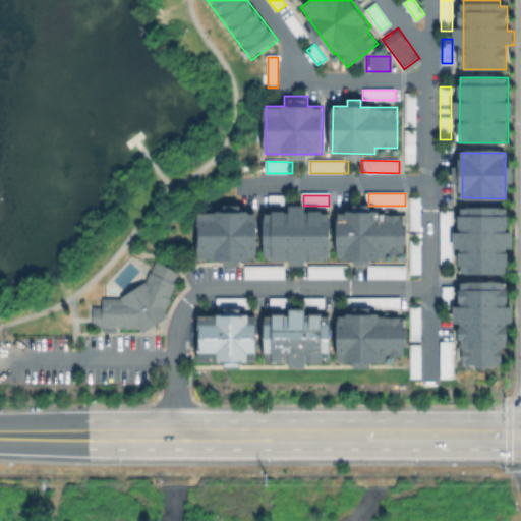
[(291,196),(291,206),(271,205),(271,196),(291,196)]
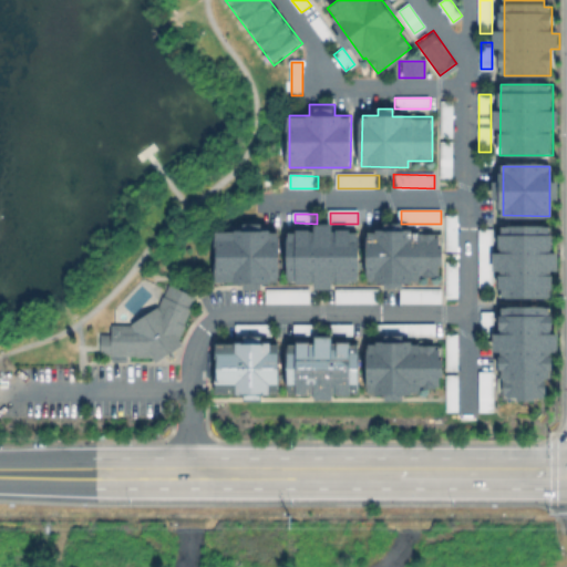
[(457,217),(457,250),(447,250),(447,217),(457,217)]
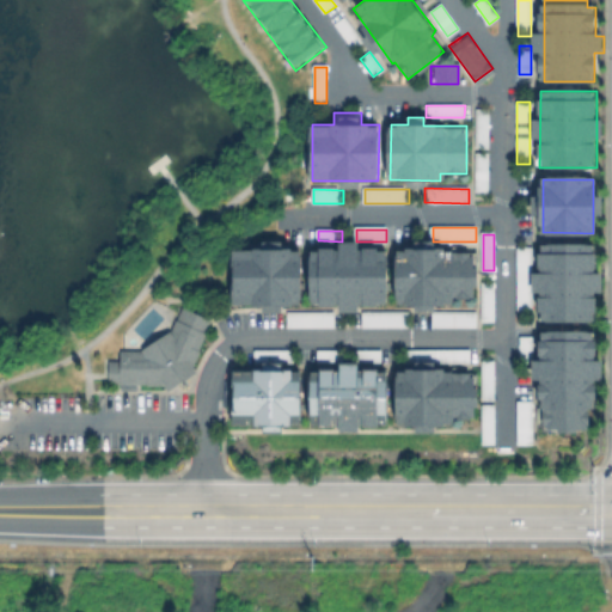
[(355,250),(385,250),(384,304),(360,304),(360,310),(342,310),(342,305),(314,305),(314,250),(341,250),(342,245),(355,244),(355,250)]
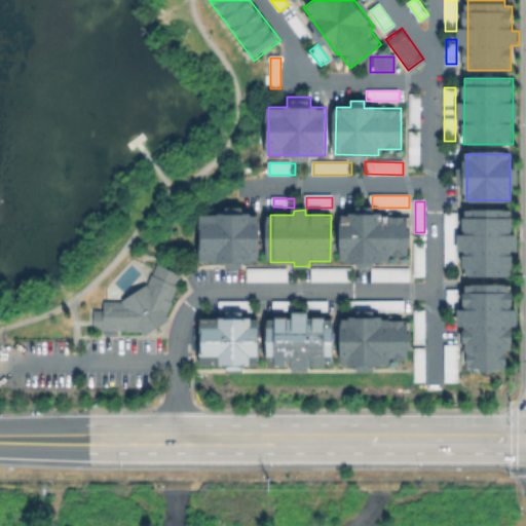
[(511,212),(511,240),(515,240),(515,254),(511,254),(511,274),(467,274),(467,250),(458,250),(458,266),(446,266),(446,215),(458,215),(457,236),(465,236),(466,212),(511,212)]
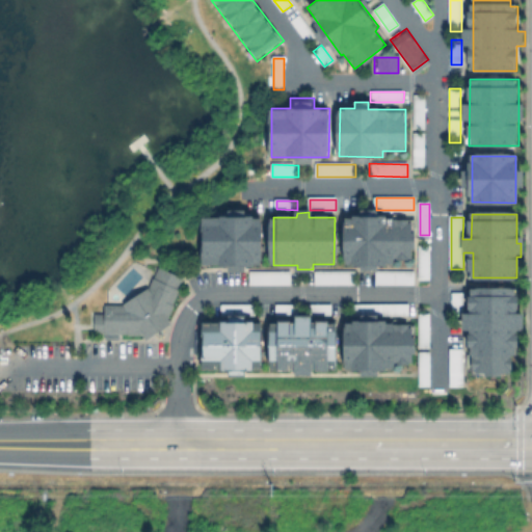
[(260,219),(260,265),(205,264),(205,219),(260,219)]
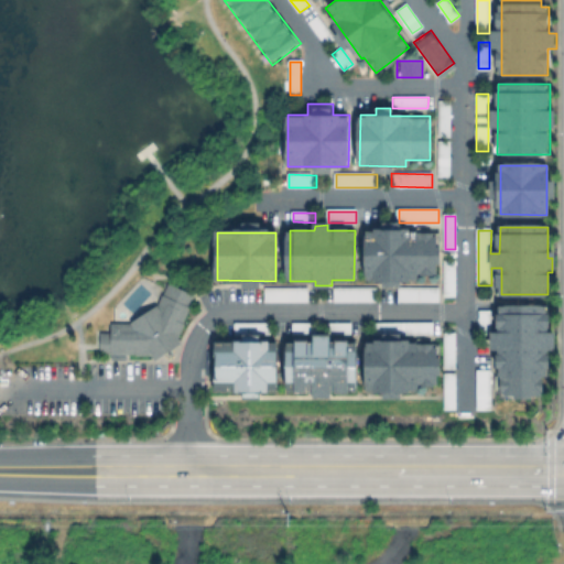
[(436,232),(436,275),(409,275),(409,280),(369,280),(370,232),(436,232)]
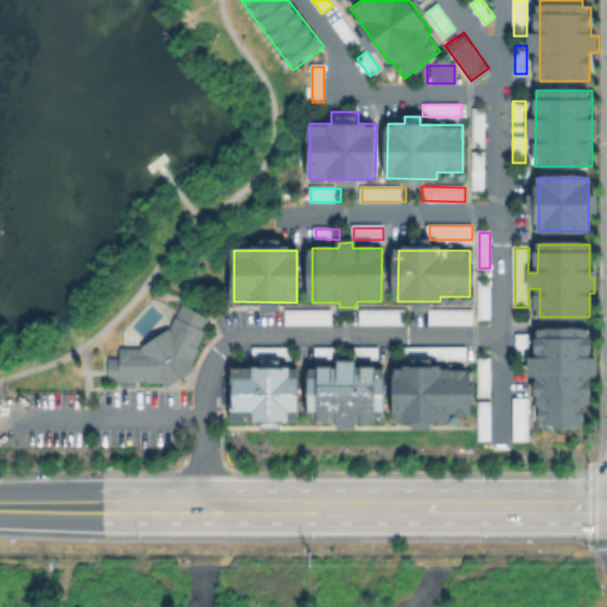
[(490,282),(490,318),(479,317),(479,282),(490,282)]
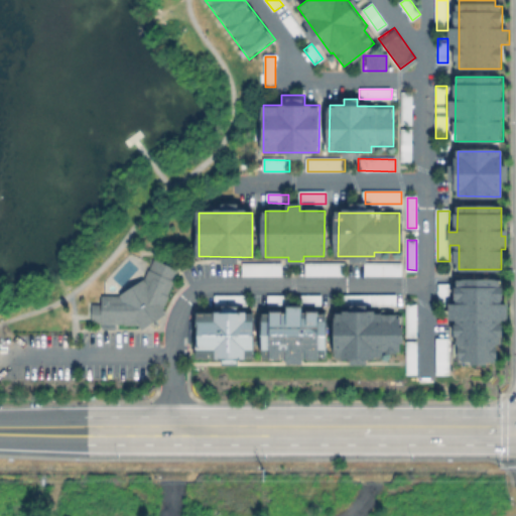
[(180,268),(164,308),(167,314),(139,330),(134,324),(91,324),(91,302),(102,302),(102,292),(119,293),(146,276),(153,258),(180,268)]
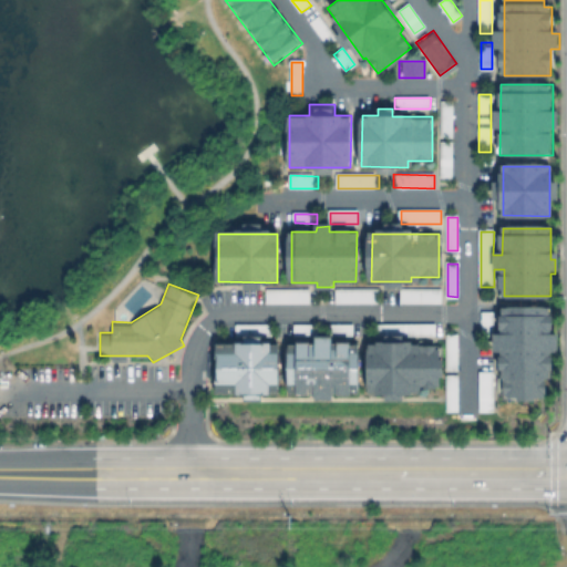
[(309,290),(309,303),(268,302),(268,290),(309,290)]
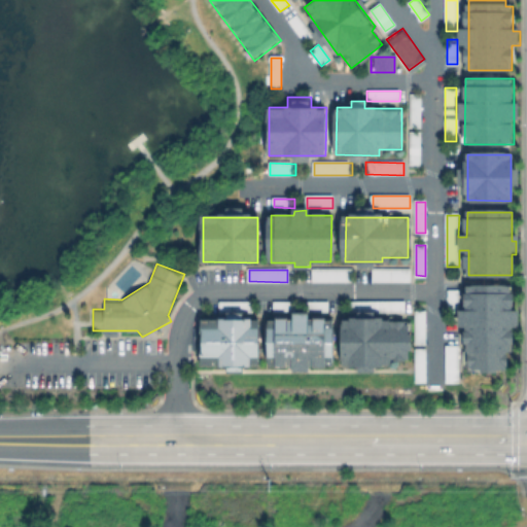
[(352,270),(352,282),(314,282),(314,270),(352,270)]
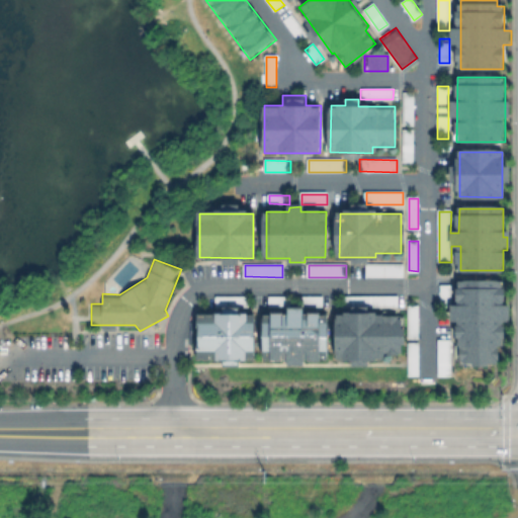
[(403,265),(403,276),(367,276),(367,265),(403,265)]
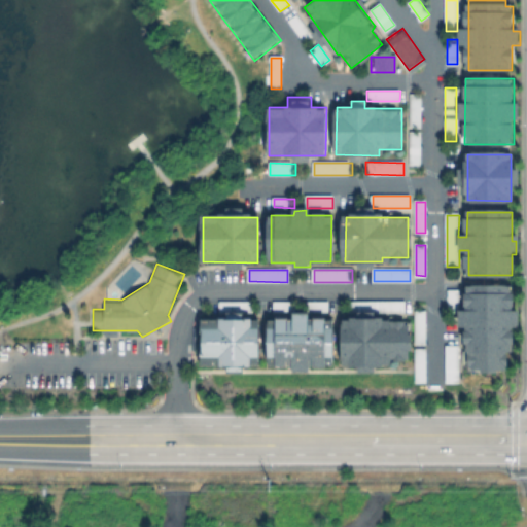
[(508,287),(508,310),(515,310),(515,330),(510,330),(510,339),(512,339),(512,350),(502,350),(502,360),(505,360),(505,370),(470,370),(470,331),(462,331),(461,311),(470,311),(469,301),(466,300),(466,287),(508,287)]
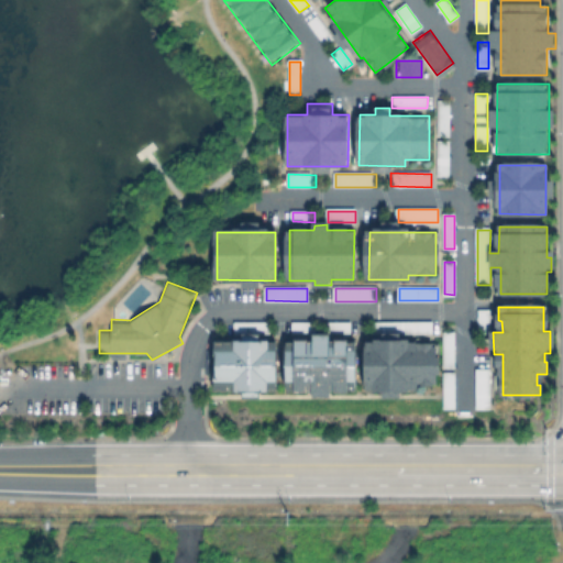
[(489,312),(489,332),(479,332),(479,312),(489,312)]
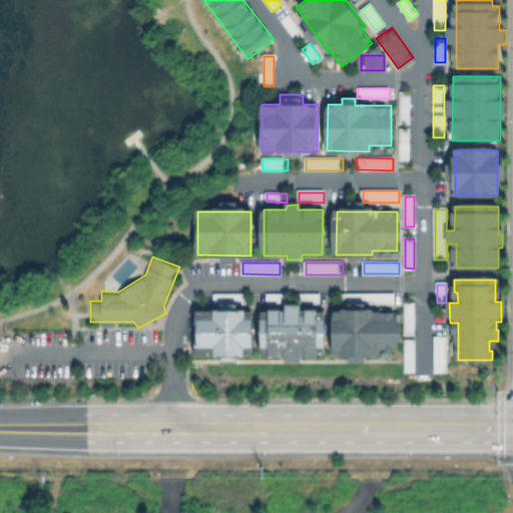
[(393,294),(393,304),(342,304),(342,294),(393,294)]
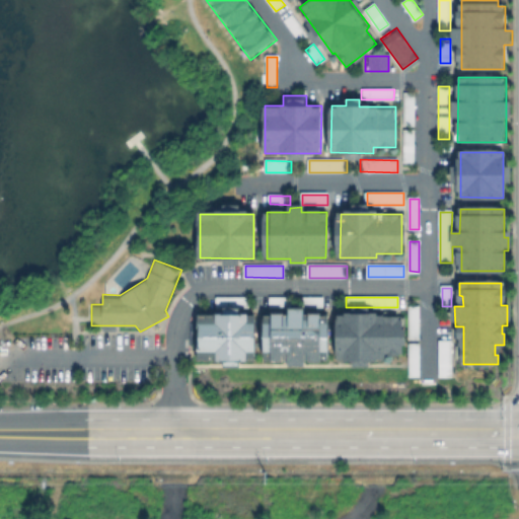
[(290,298),(290,307),(271,307),(271,298),(290,298)]
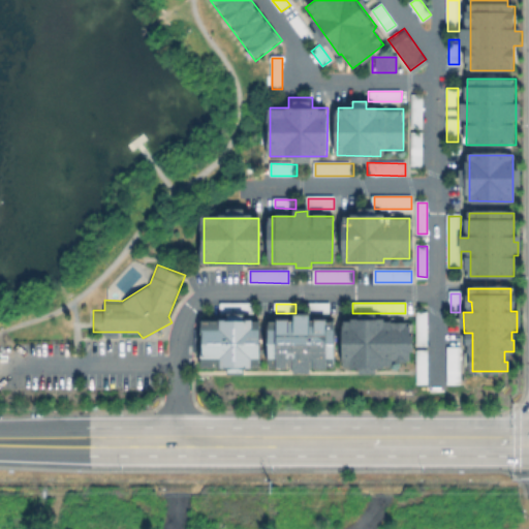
[(329,304),(329,313),(310,313),(310,304),(329,304)]
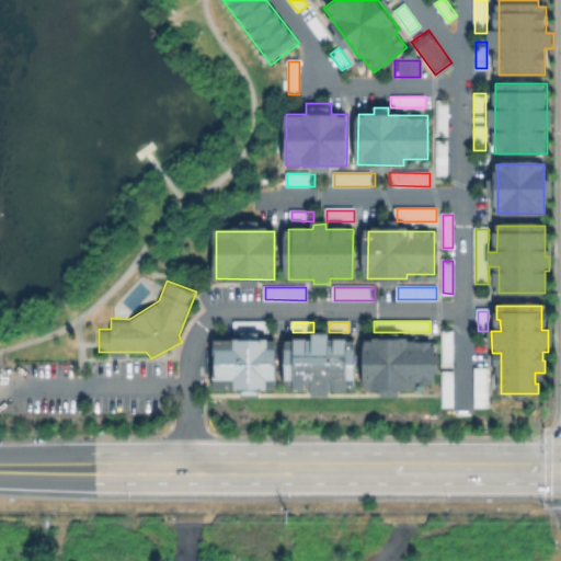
[(454,333),(454,365),(443,365),(444,333),(454,333)]
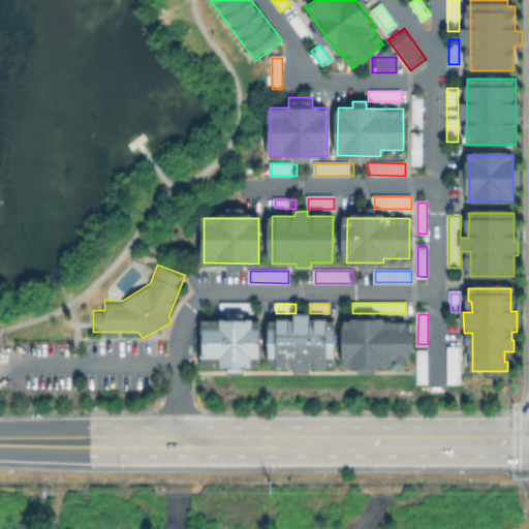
[(309,316),(309,321),(332,321),(331,368),(305,368),(305,369),(272,369),(273,321),(301,321),(301,316),(309,316)]
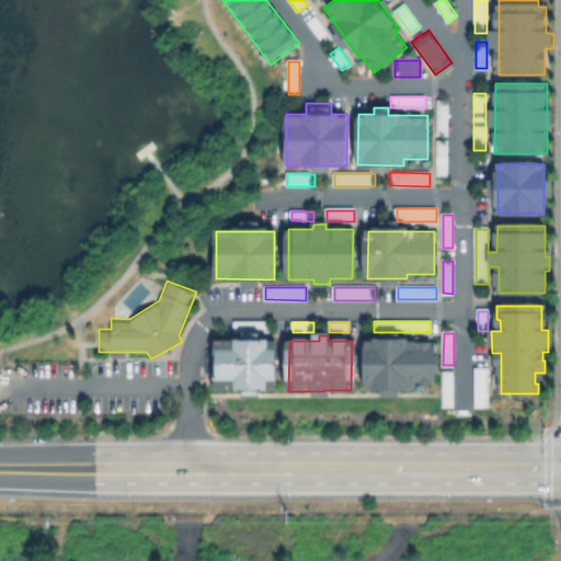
[(241,343),(241,341),(274,341),(273,390),(217,390),(217,343),(241,343)]
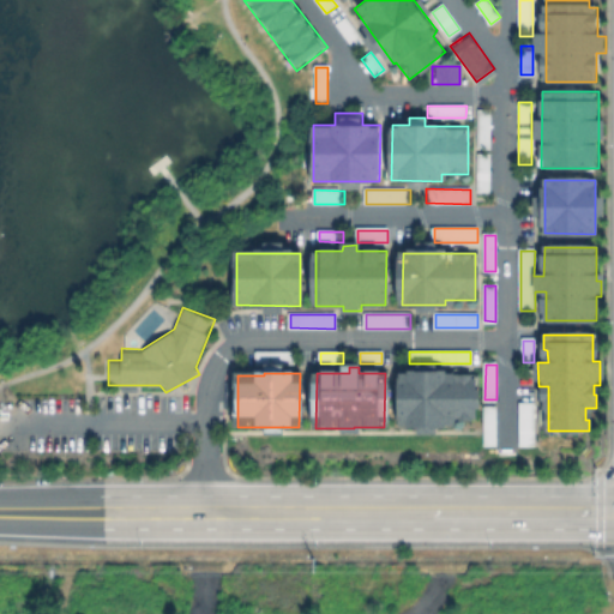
[(475,384),(475,421),(449,421),(449,426),(402,426),(402,373),(475,373),(475,384)]
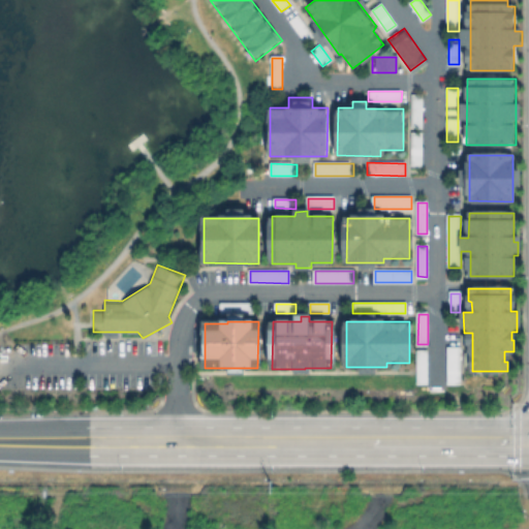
[(460,348),(460,383),(448,383),(448,348),(460,348)]
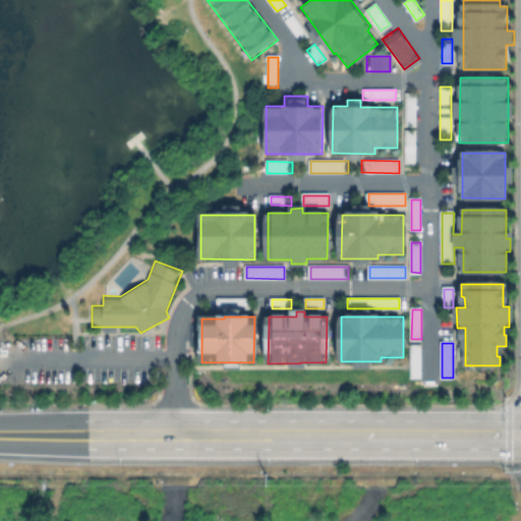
[(421,346),(421,377),(411,377),(411,346),(421,346)]
